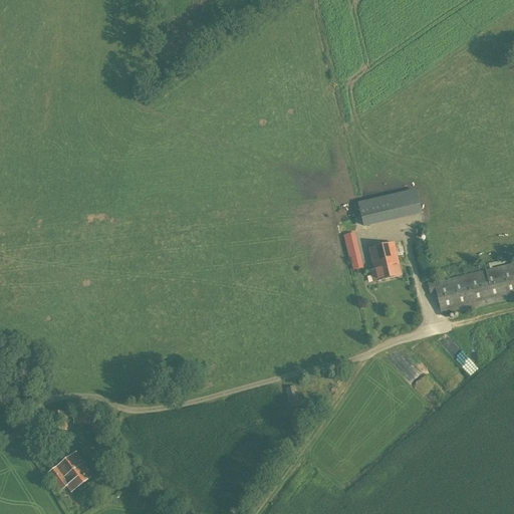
[(415,189),(356,202),(361,226),(421,212),(415,189)]
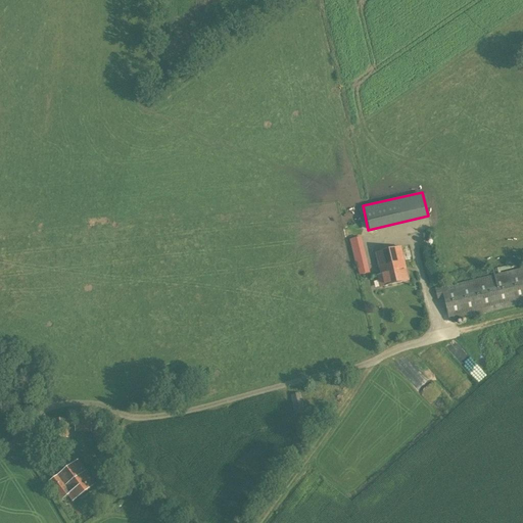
[(361,237),(350,240),(355,265),(358,265),(360,275),(369,273),(361,237)]
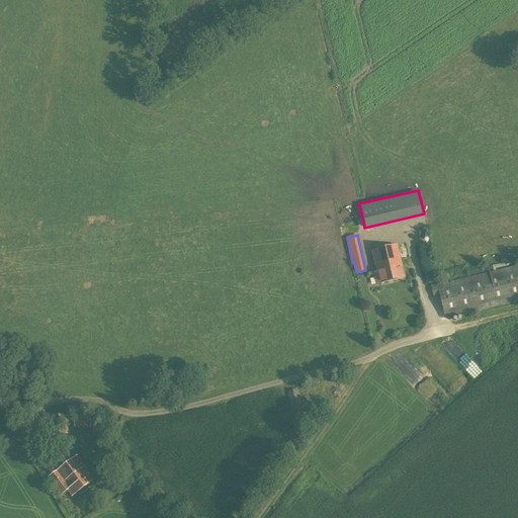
[(372,273),(375,285),(405,278),(397,245),(371,251),(376,272),(372,273)]
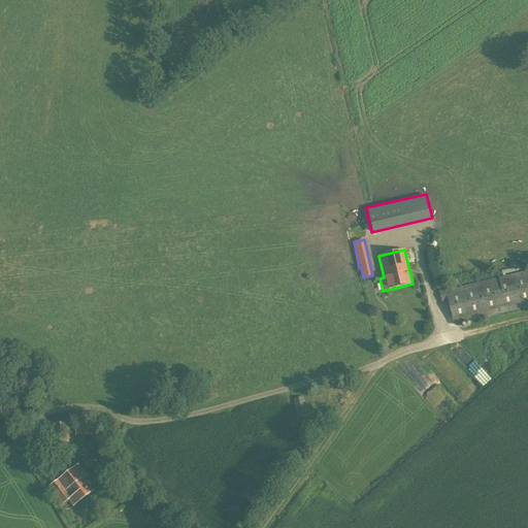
[(527,270),(439,293),(441,303),(448,301),(453,326),(527,307),(527,270)]
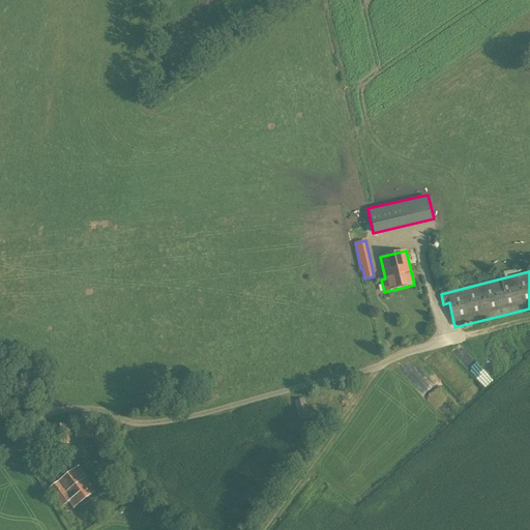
[(294,400),(298,420),(308,418),(304,399),(301,399),(294,400)]
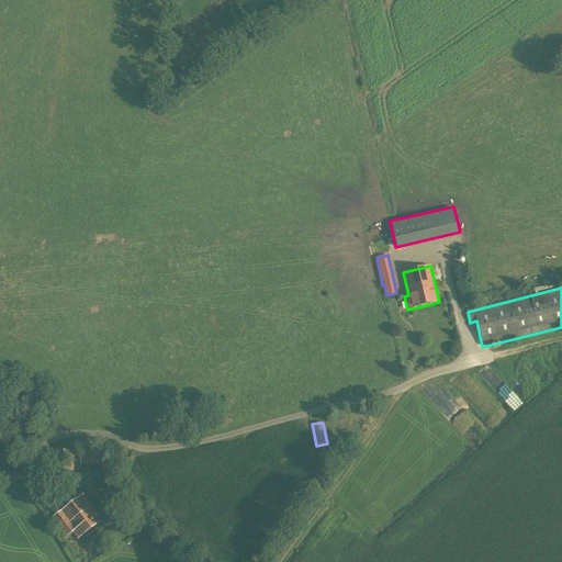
[(168,425),(168,436),(181,435),(181,424),(168,425)]
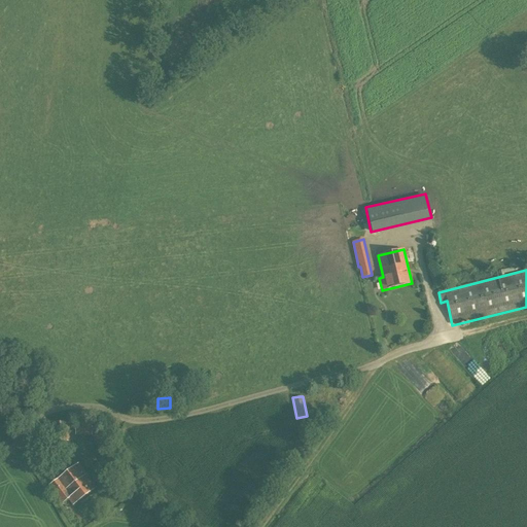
[(49,423),(50,443),(70,442),(69,423),(49,423)]
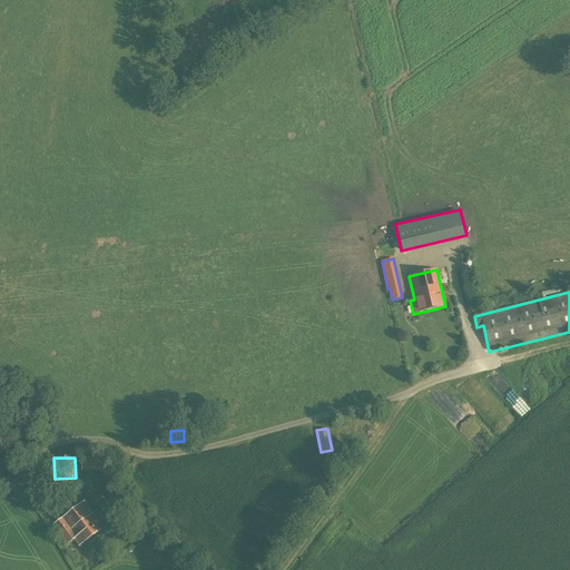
[(53,526),(68,544),(75,540),(79,547),(104,528),(85,502),(53,526)]
